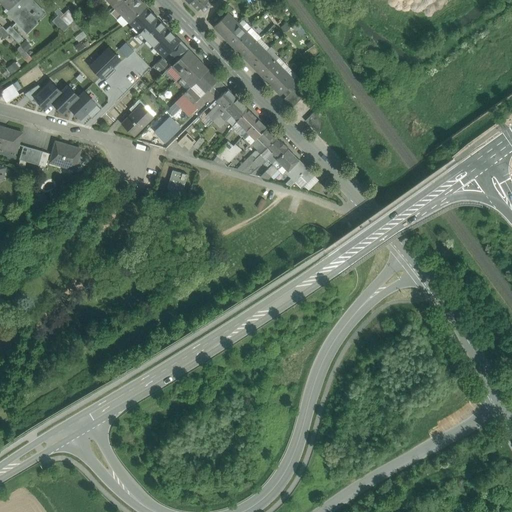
[(0,0),(9,9),(18,0),(0,0)]
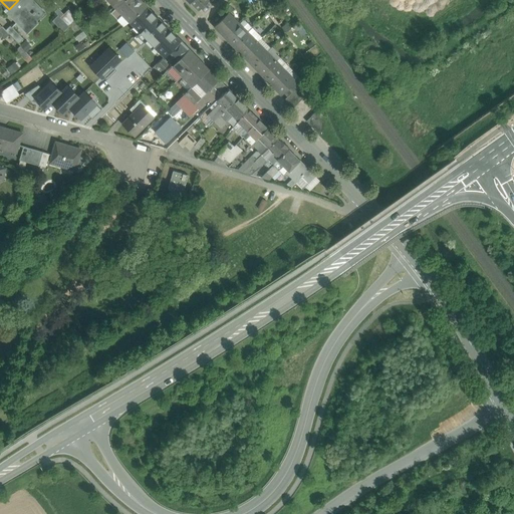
[(18,0),(9,9),(6,11),(21,27),(28,21),(31,24),(41,15),(36,10),(38,9),(29,0),(18,0)]
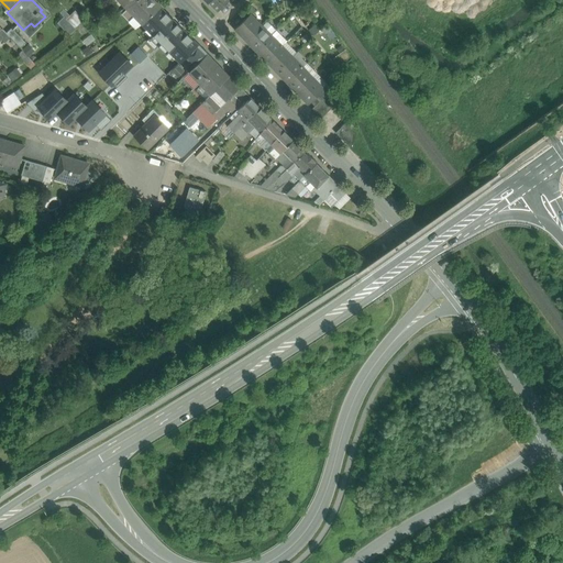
[(134,0),(127,8),(142,24),(159,7),(153,0),(134,0)]
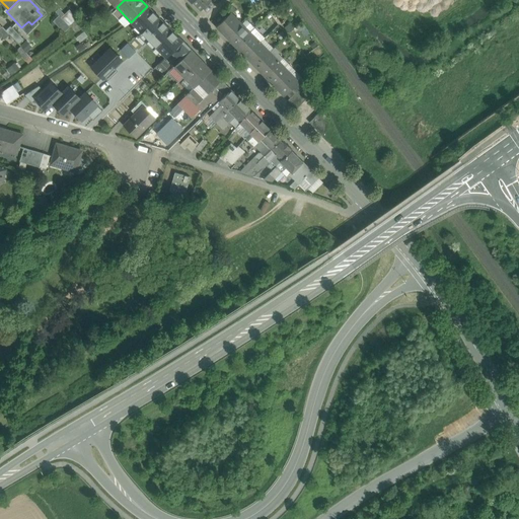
[(194,0),(192,2),(200,11),(211,0),(194,0)]
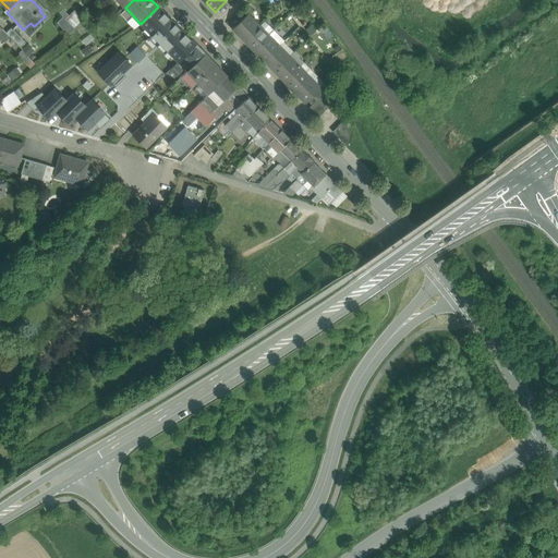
[(249,4),(239,14),(243,19),(247,14),(247,15),(253,10),(249,4)]
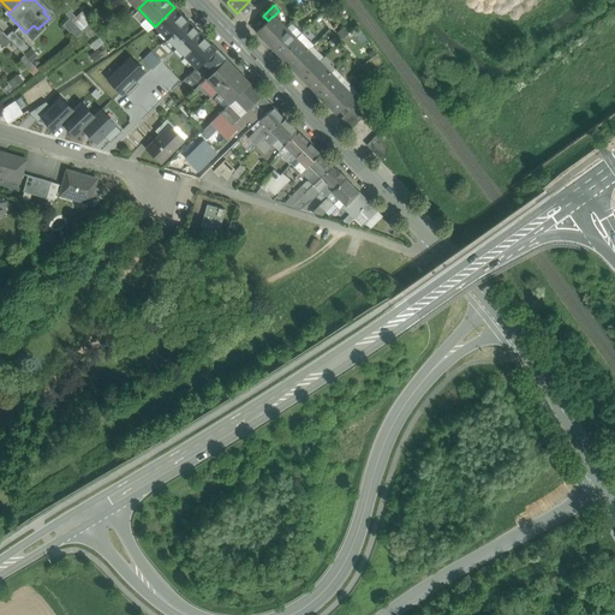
[(216,48),(174,7),(155,27),(167,39),(163,42),(181,59),(184,55),(197,67),(202,63),(216,48)]
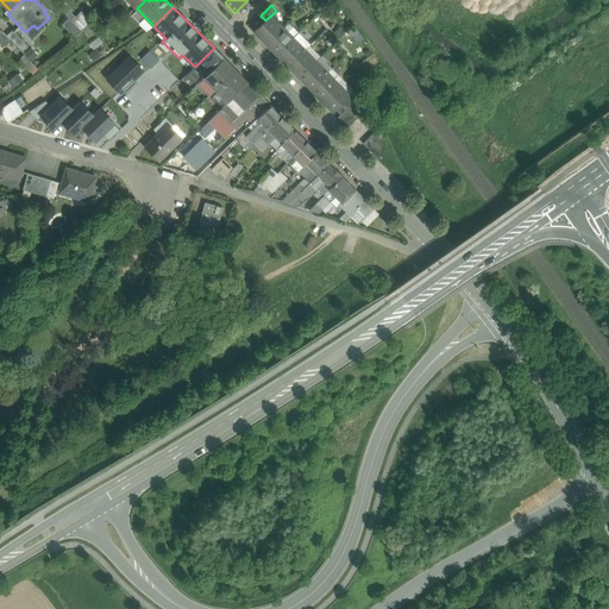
[(75,17),(69,10),(64,14),(69,18),(71,20),(75,17)]
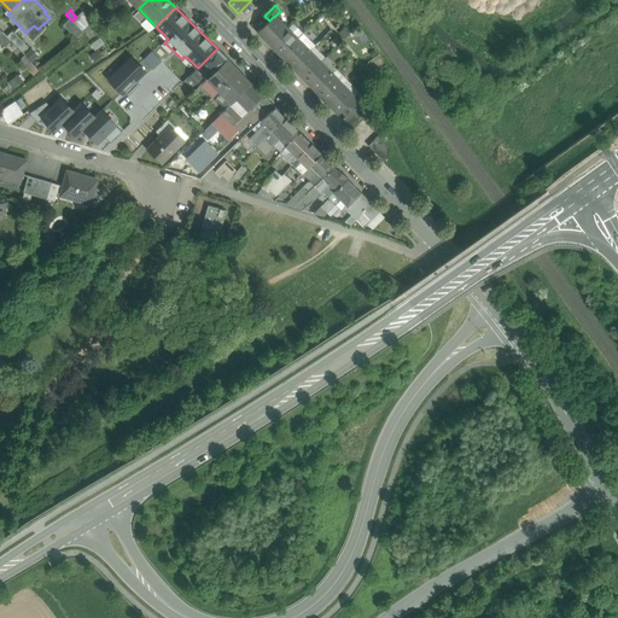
[(76,17),(73,21),(82,30),(92,22),(86,16),(82,11),(76,17)]
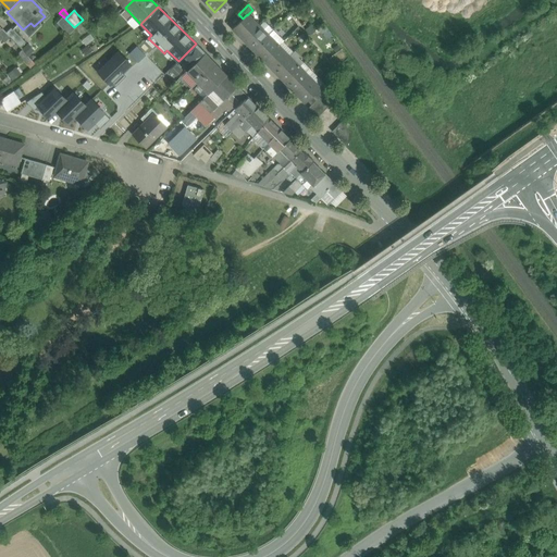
[(243,19),(233,28),(244,39),(258,25),(247,15),(247,14),(243,19)]
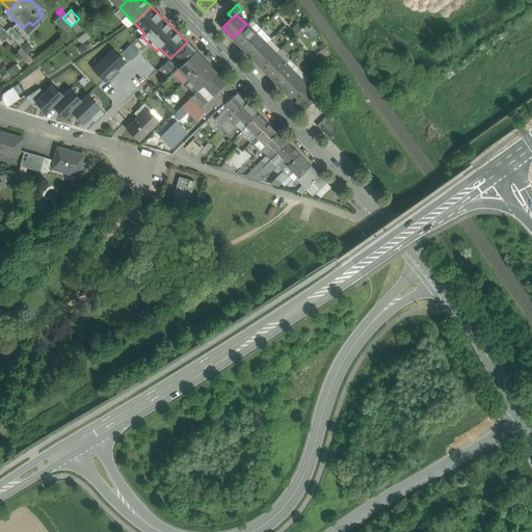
[(62,18),(60,16),(54,22),(65,33),(72,27),(71,26),(62,18)]
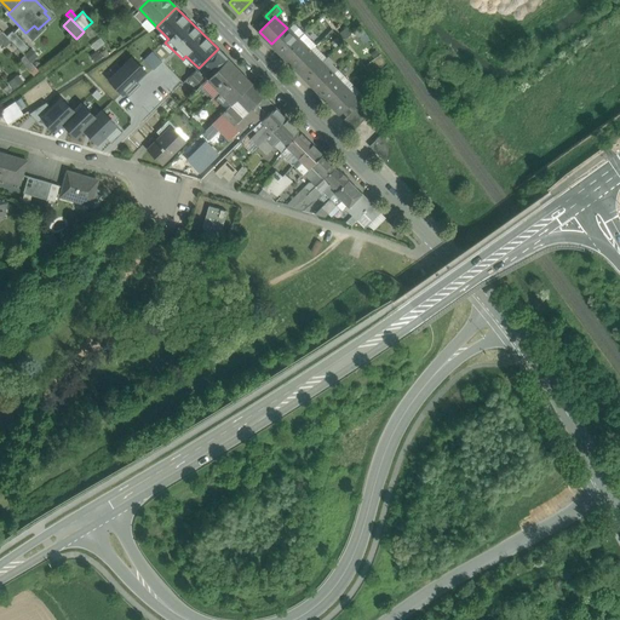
[(615,41),(619,39),(619,23),(609,29),(615,41)]
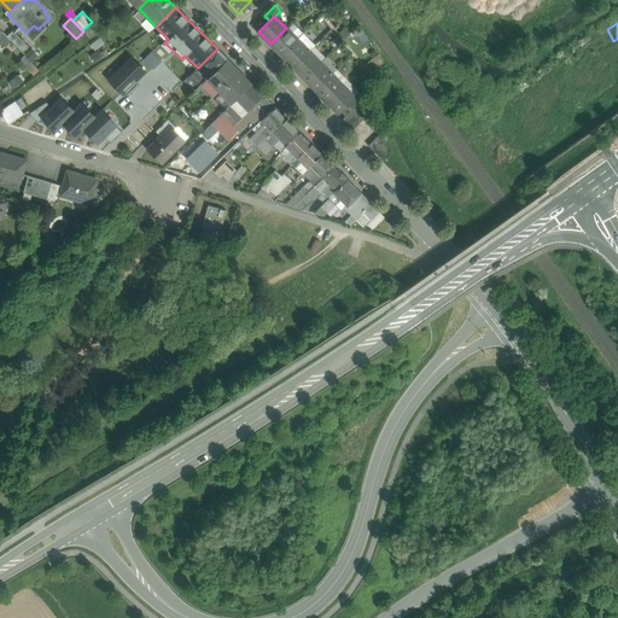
[(286,28),(270,44),(281,54),(297,40),(286,28)]
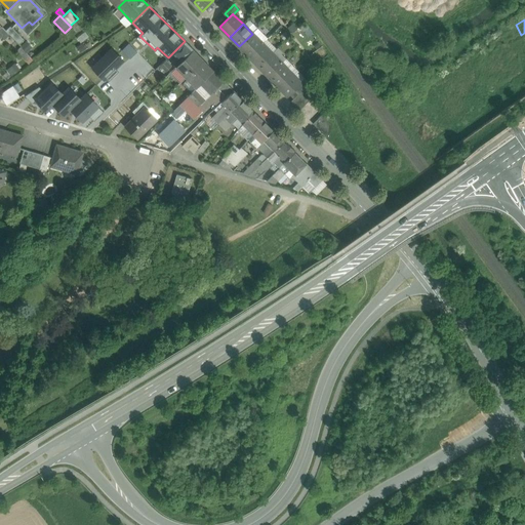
[(24,40),(10,26),(5,31),(18,44),(24,40)]
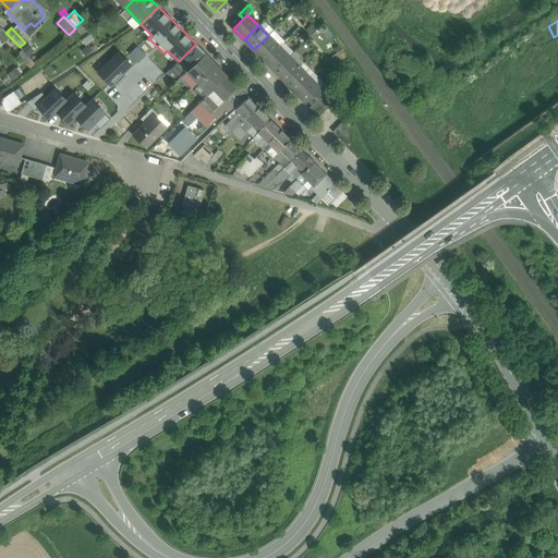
[(84,44),(93,38),(89,33),(82,38),(84,44)]
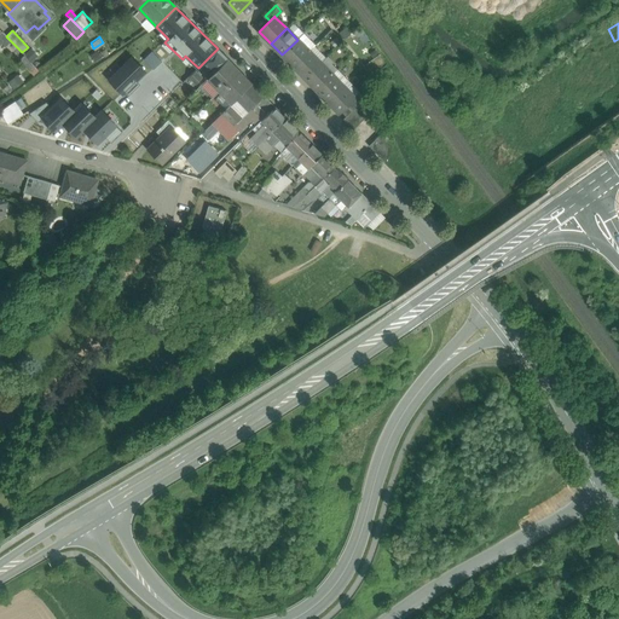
[(298,40),(282,55),(293,67),(308,51),(298,40)]
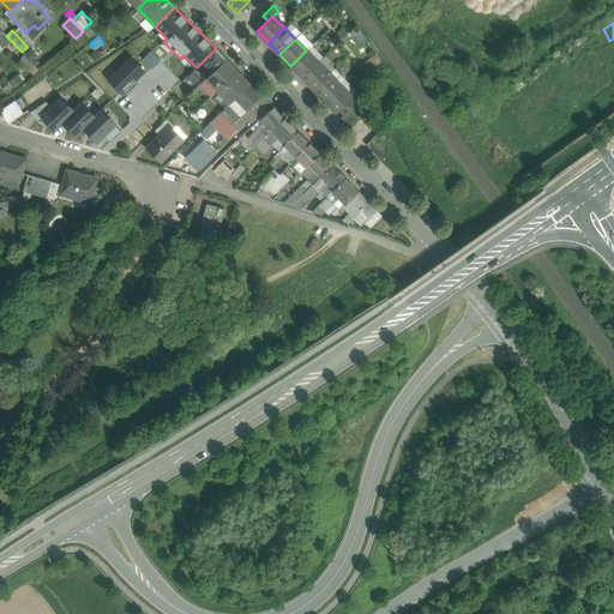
[(216,48),(202,62),(206,67),(200,73),(205,78),(226,58),(216,48)]
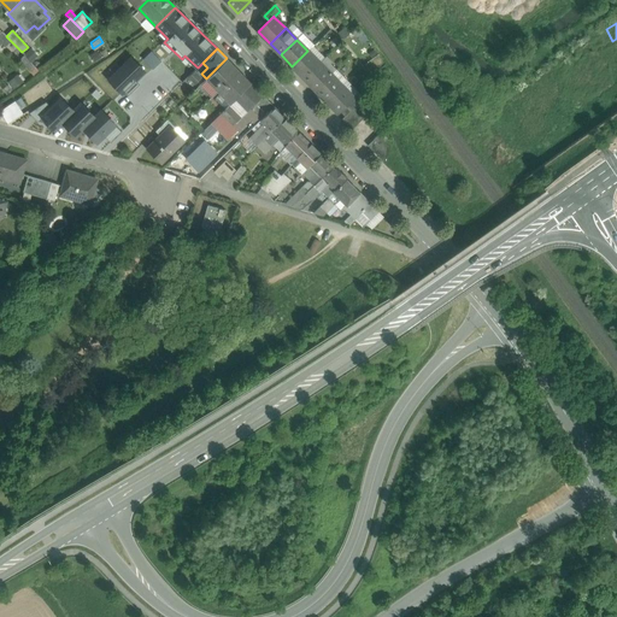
[(307,51),(292,66),(304,77),(319,63),(307,51)]
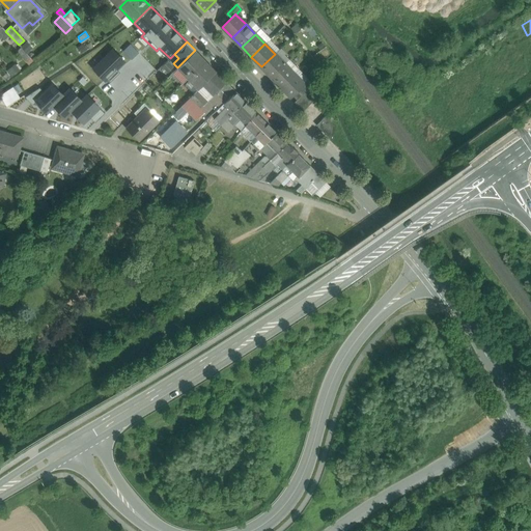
[(195,50),(177,67),(188,79),(205,61),(195,50)]
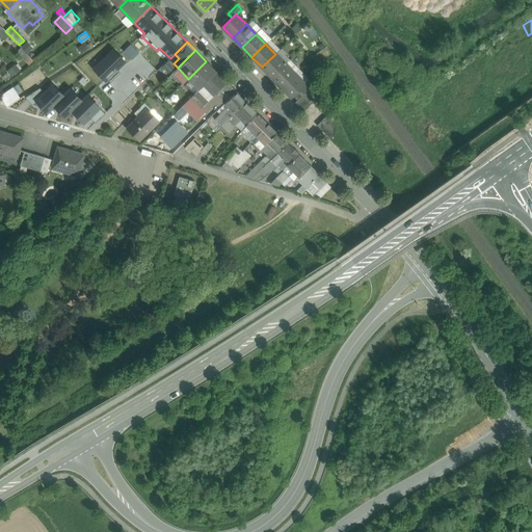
[(105,81),(124,62),(113,51),(94,70),(105,81)]
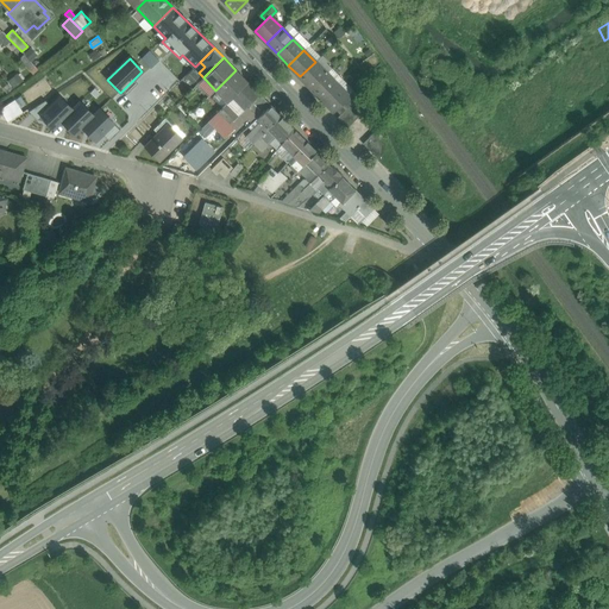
[(315,62),(300,76),(311,88),(326,73),(315,62)]
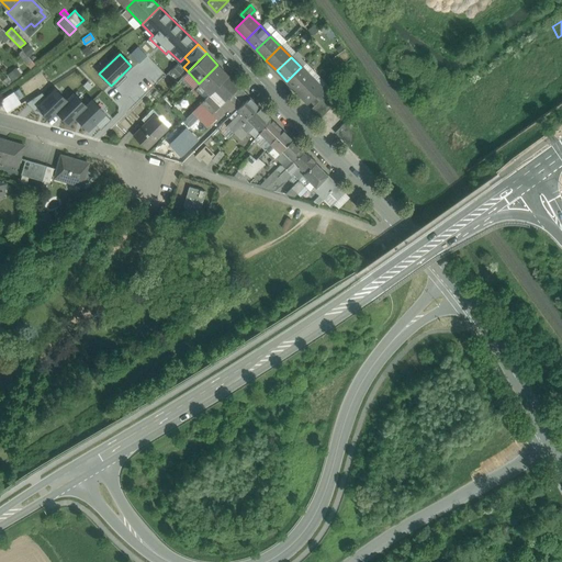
[(183,70),(177,65),(171,70),(176,75),(173,77),(176,78),(183,70)]
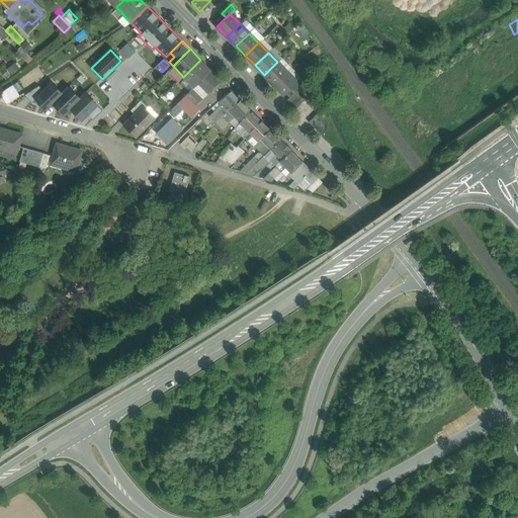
[(200,60),(183,77),(193,87),(197,83),(210,70),(200,60)]
